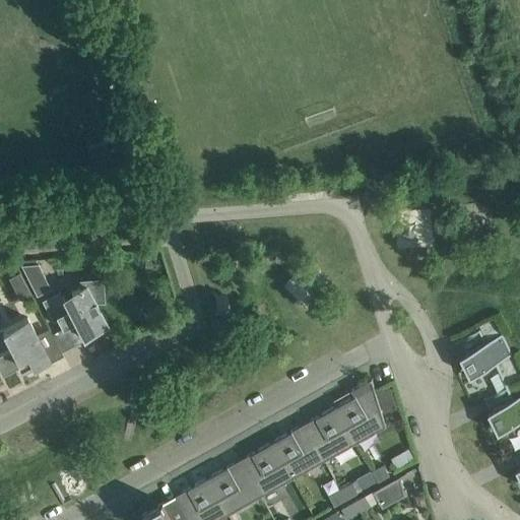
[(86,147),(88,153),(96,173),(132,158),(123,133),(86,147)]
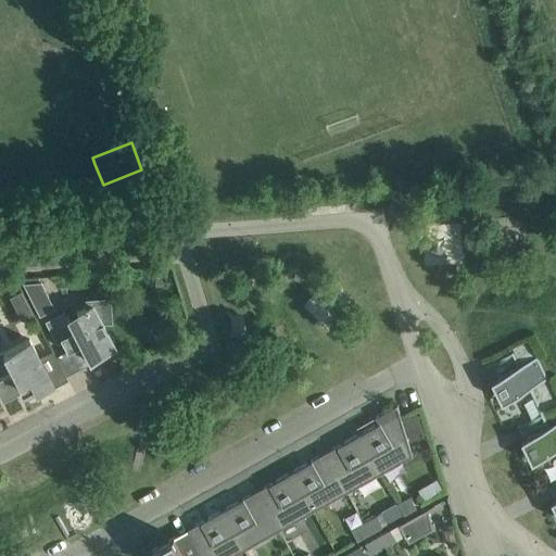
[(39,281),(21,282),(38,316),(53,308),(39,281)]
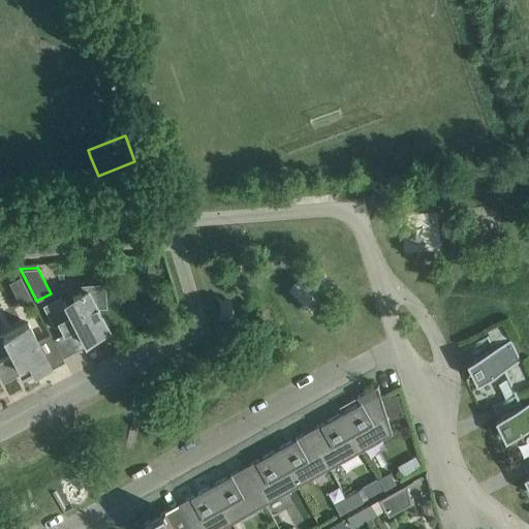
[(63,333),(76,327),(84,341),(107,329),(96,307),(104,306),(103,284),(82,285),(82,292),(63,302),(60,296),(42,305),(53,327),(58,323),(63,333)]
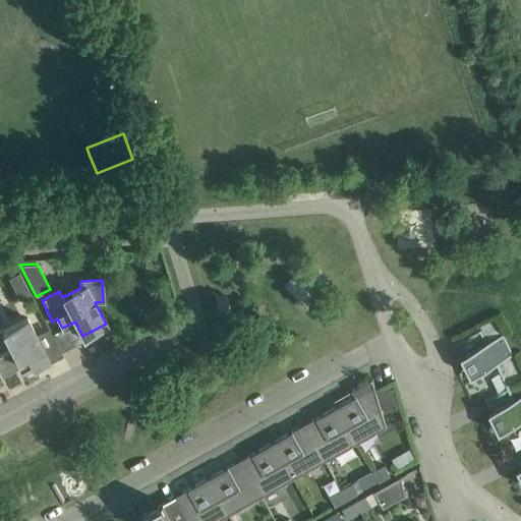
[(49,358),(27,317),(0,332),(0,345),(2,350),(0,350),(0,370),(1,372),(15,365),(19,373),(49,358)]
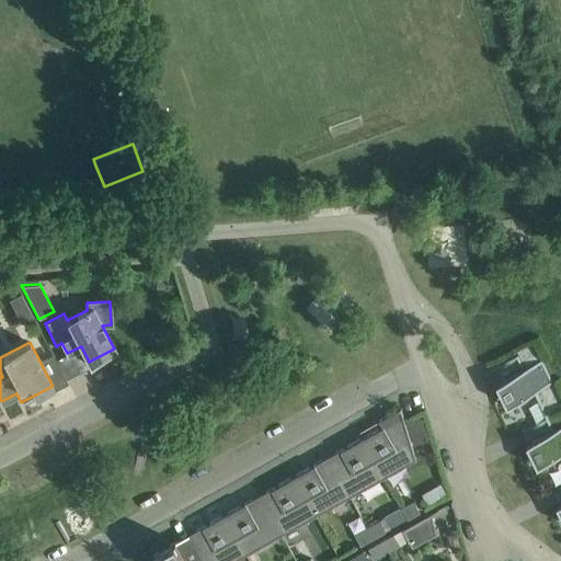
[(523,370),(502,381),(513,403),(534,392),(547,419),(560,411),(560,399),(534,344),(514,354),(523,370)]
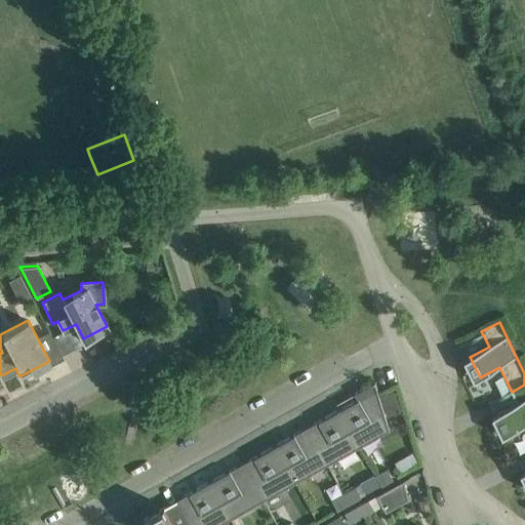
[(358,399),(338,410),(359,446),(391,429),(375,381),(355,393),(358,399)]
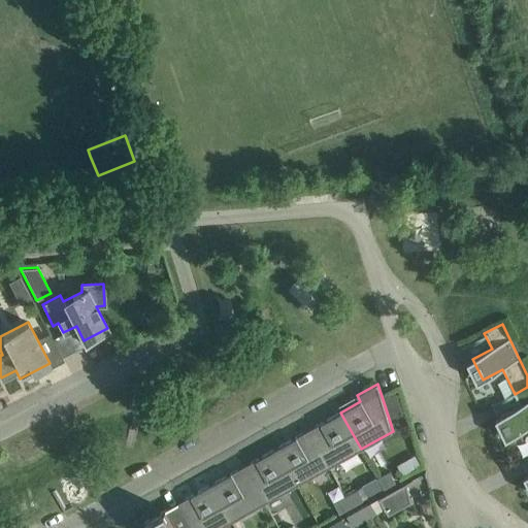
[(521,405),(501,416),(512,436),(527,427),(527,387),(515,394),(521,405)]
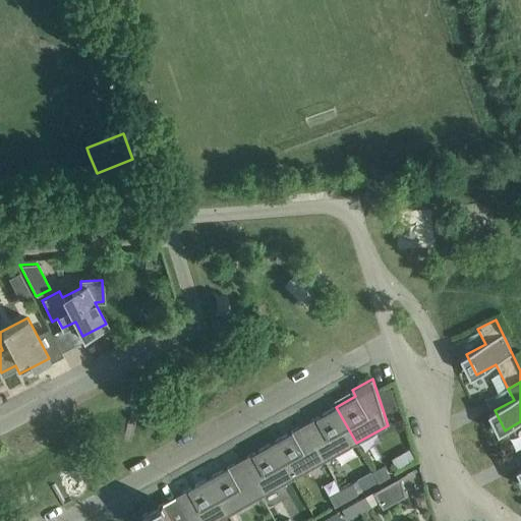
[(336,407),(303,424),(325,461),(356,443),(336,407)]
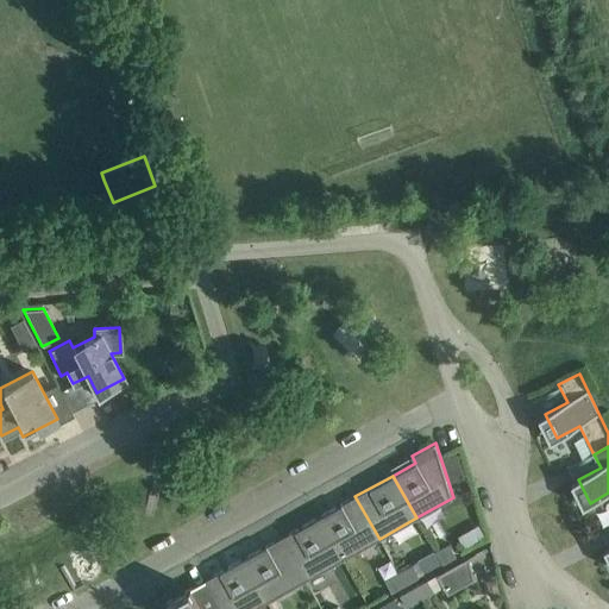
[(380,539),(355,496),(318,518),(341,560),(380,539)]
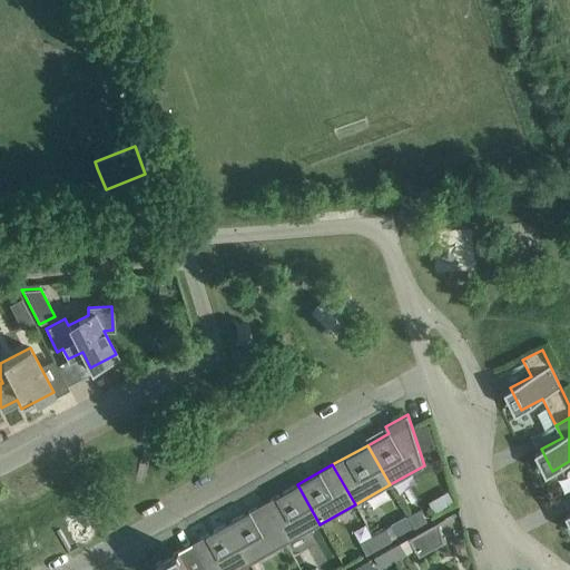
[(297,484),(263,503),(285,543),(320,524),(297,484)]
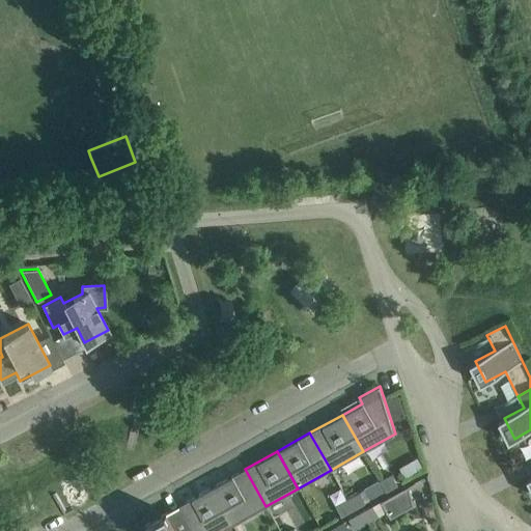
[(212,487),(232,525),(266,506),(245,469),(212,487)]
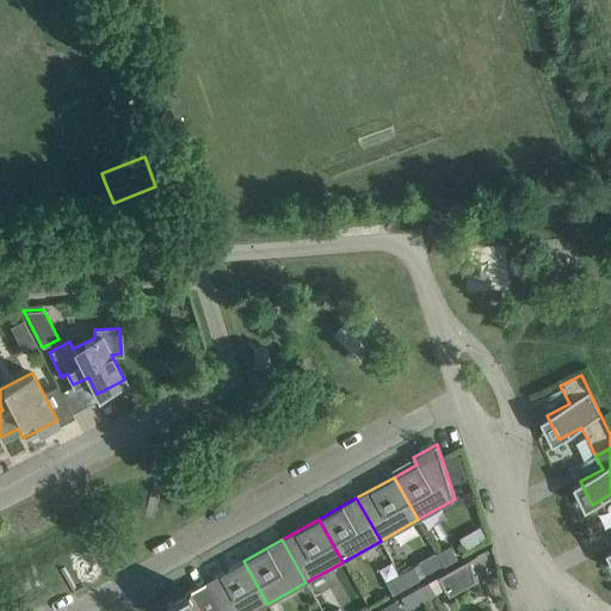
[(444,563),(444,565),(458,557),(451,545),(438,554),(444,563)]
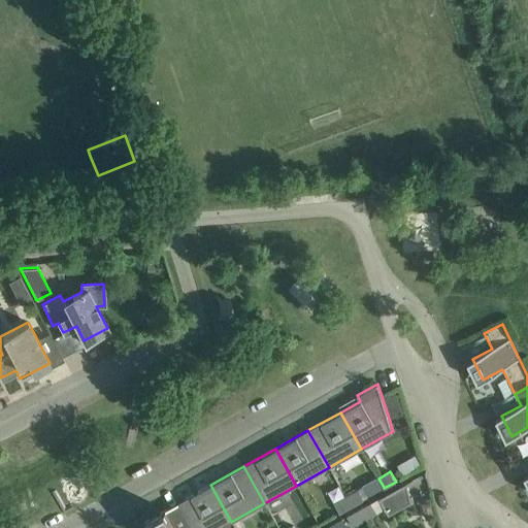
[(378,479),(364,486),(369,495),(384,487),(378,479)]
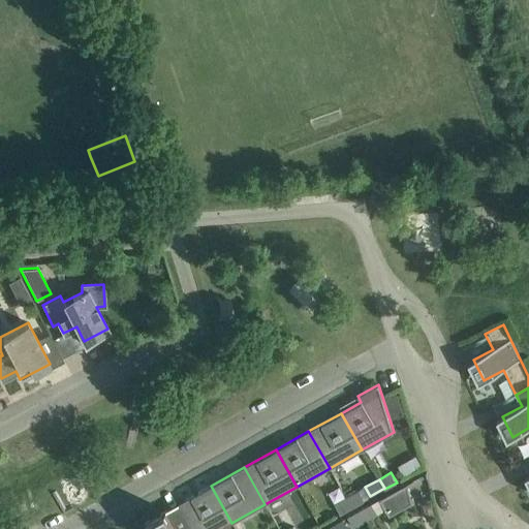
[(412,503),(407,484),(380,499),(390,516),(412,503)]
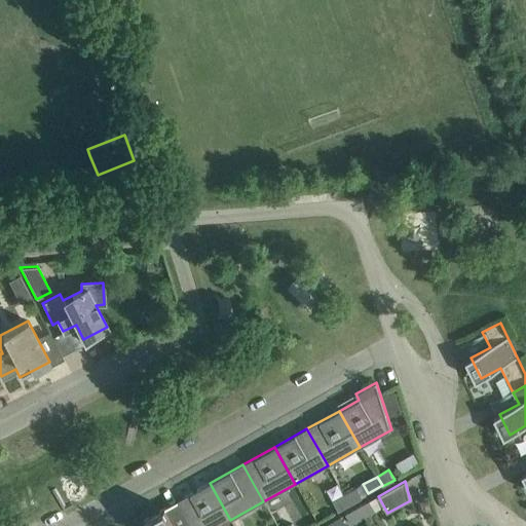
[(210,483),(178,500),(191,525),(219,525),(230,520),(210,483)]
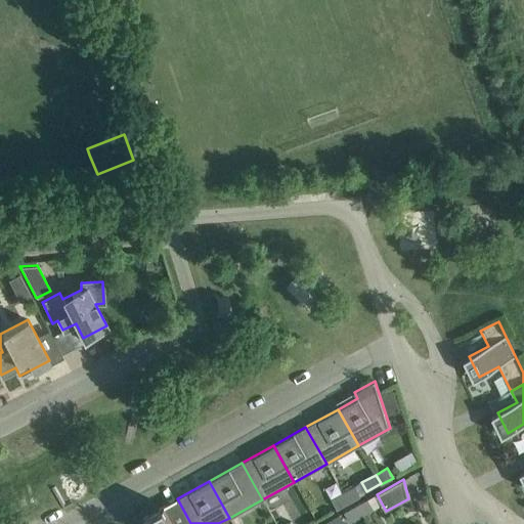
[(354,486),(343,492),(349,503),(360,495),(354,486)]
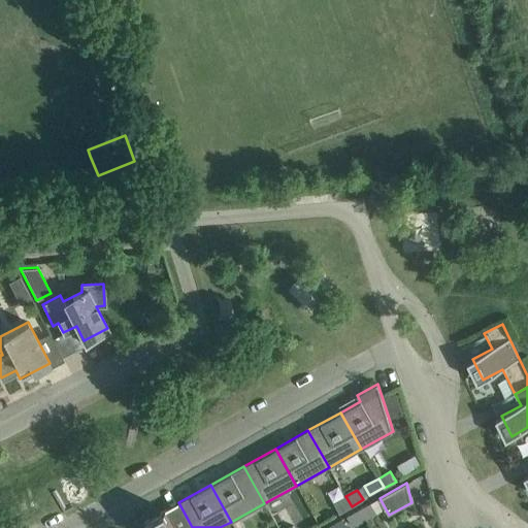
[(352,506),(345,496),(334,503),(339,513),(352,506)]
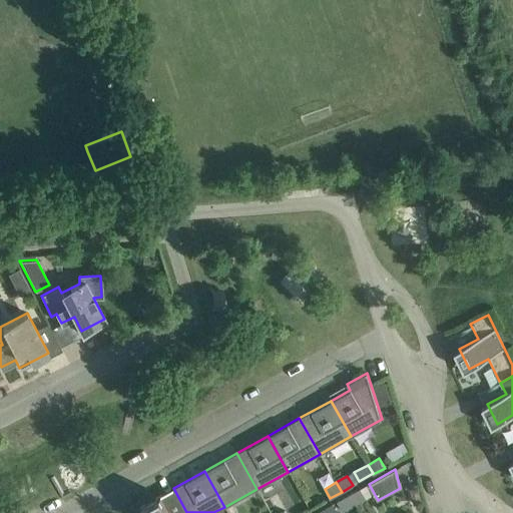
[(186,512),(173,488),(140,507),(143,512),(186,512)]
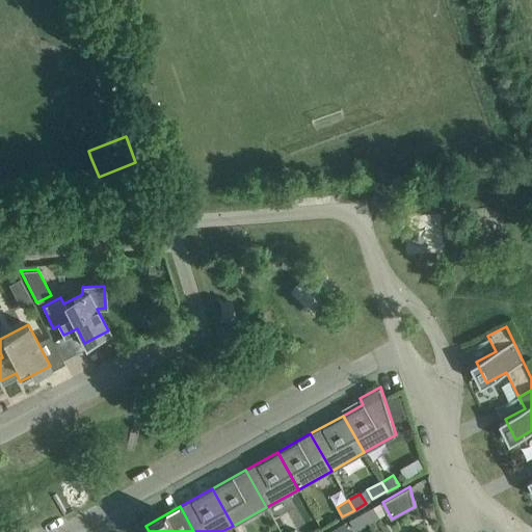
[(379,516),(374,506),(362,513),(368,523),(379,516)]
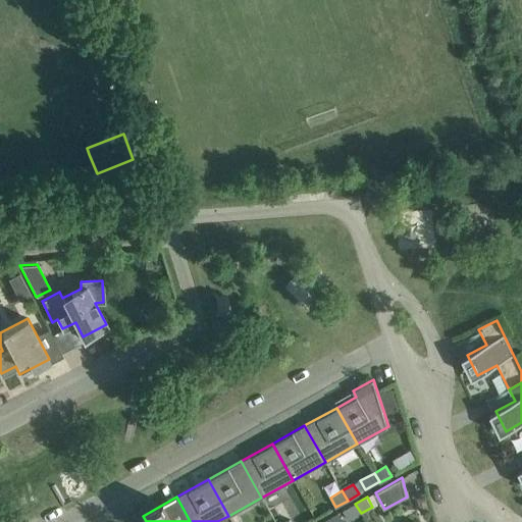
[(361,513),(355,504),(344,510),(349,520),(361,513)]
